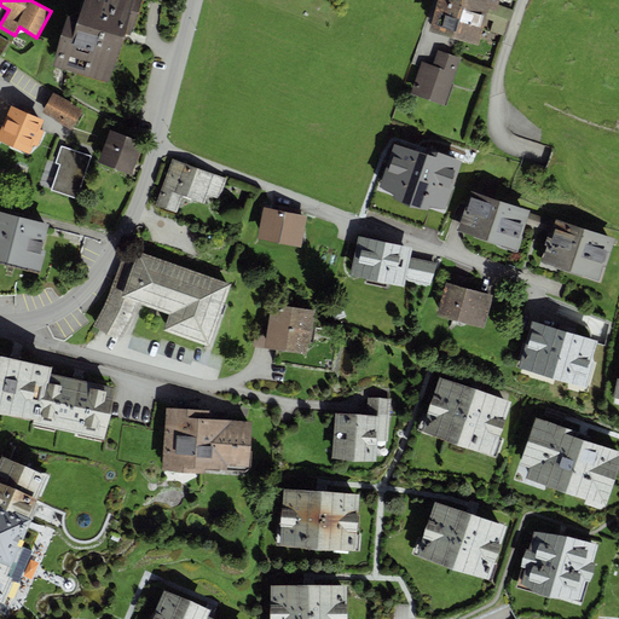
[(142,0),(84,0),(77,19),(68,16),(53,67),(110,84),(125,34),(132,35),(142,0)]
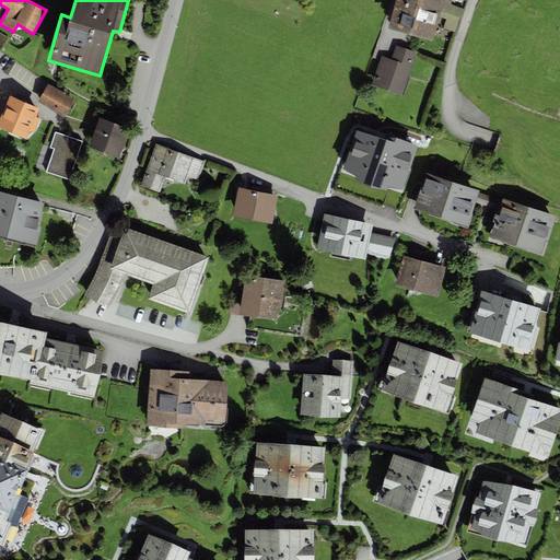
[(395,0),(388,27),(433,41),(439,18),(442,8),(450,10),(452,6),(452,0),(395,0)]
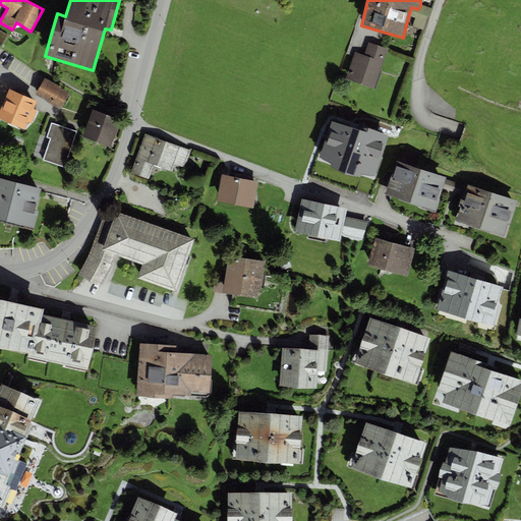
[(418,9),(411,7),(408,16),(414,18),(412,26),(424,31),(431,8),(420,5),(418,9)]
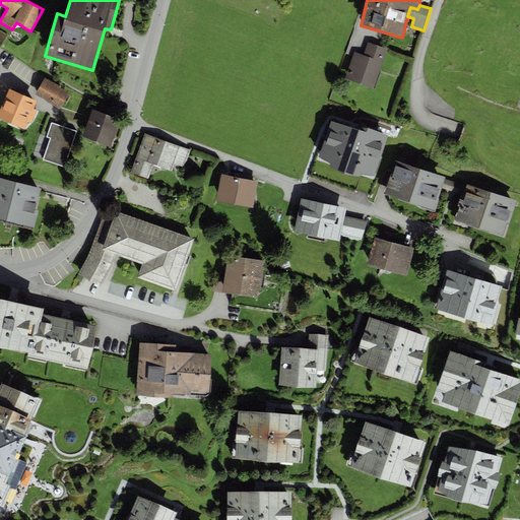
[(353,52),(344,78),(374,88),(387,49),(368,43),(364,55),(353,52)]
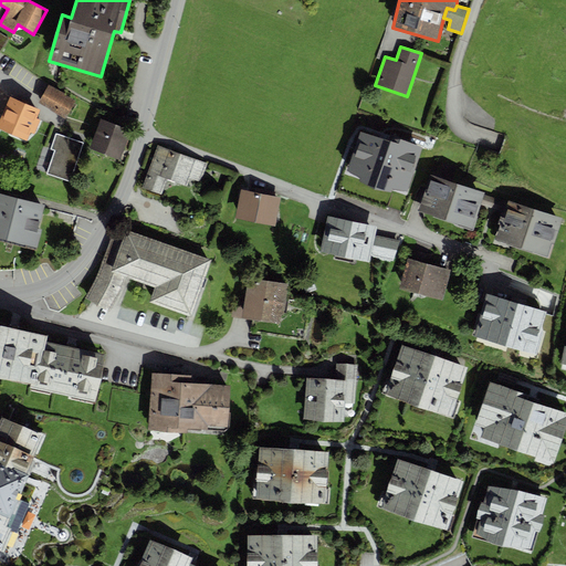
[(49,85),(38,103),(65,118),(75,101),(49,85)]
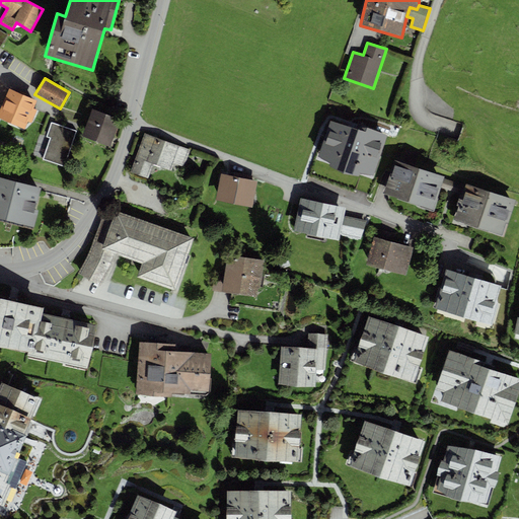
[(19,93),(9,88),(0,109),(0,118),(23,129),(26,121),(31,123),(36,109),(33,108),(36,100),(25,95),(26,94),(20,91),(19,93)]
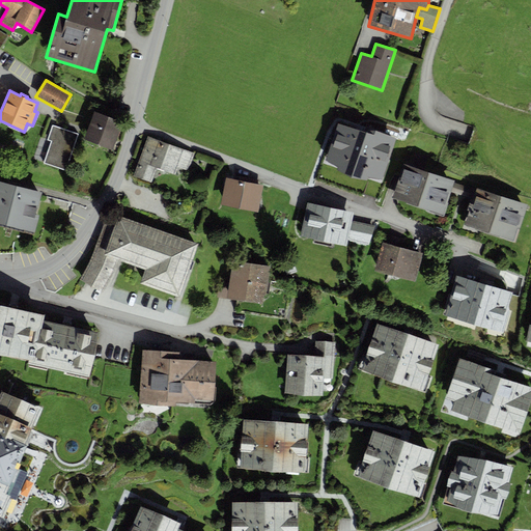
[(94,112),(84,138),(113,149),(123,123),(94,112)]
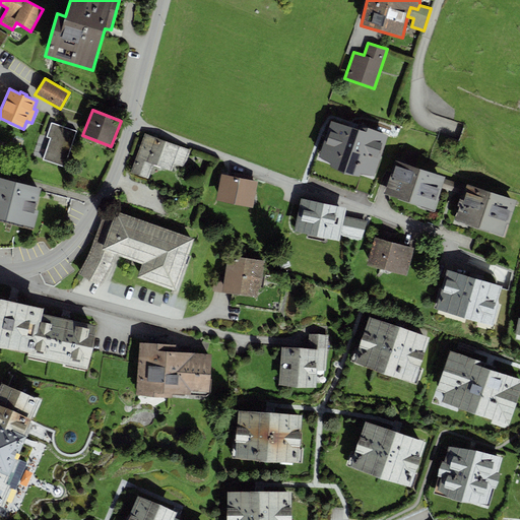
[(77,131),(51,122),(46,137),(50,138),(43,159),(65,168),(77,131)]
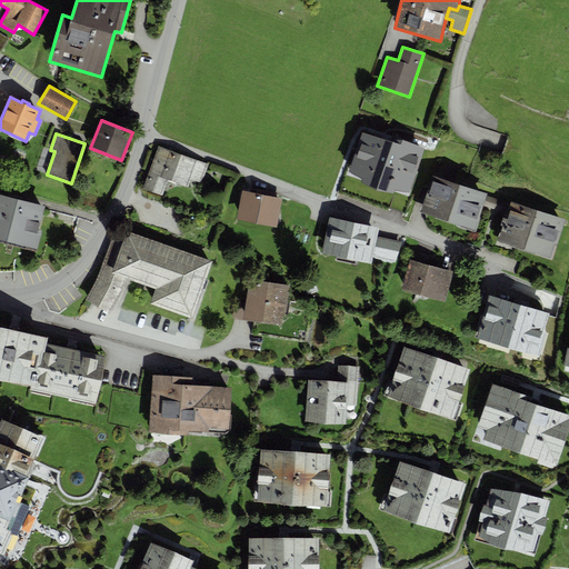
[(389,145),(359,135),(349,165),(367,171),(366,176),(386,182),(387,179),(398,182),(411,145),(391,138),(389,145)]
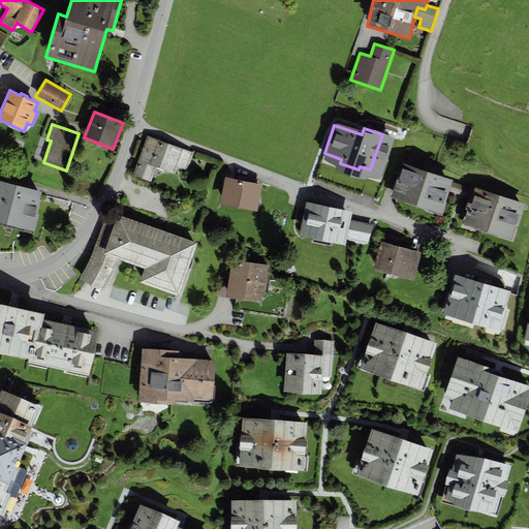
[(158,139),(147,135),(132,176),(151,183),(156,167),(149,165),(158,139)]
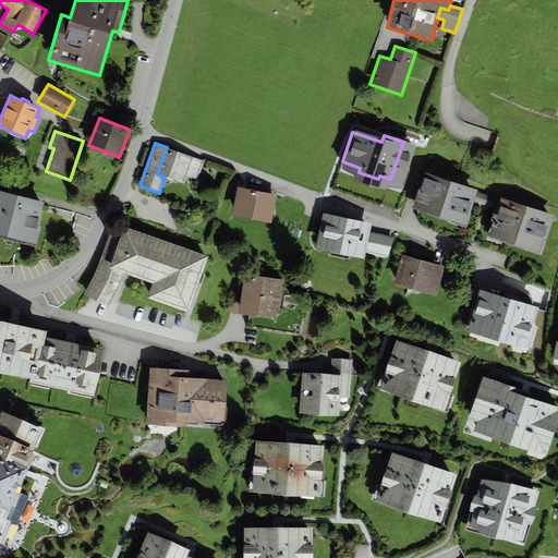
[(194,157),(167,147),(157,174),(165,177),(184,183),(186,177),(194,157)]
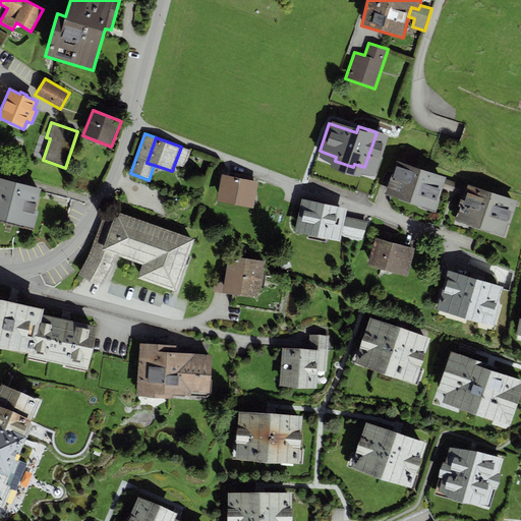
[(184,168),(190,150),(181,147),(174,165),(184,168)]
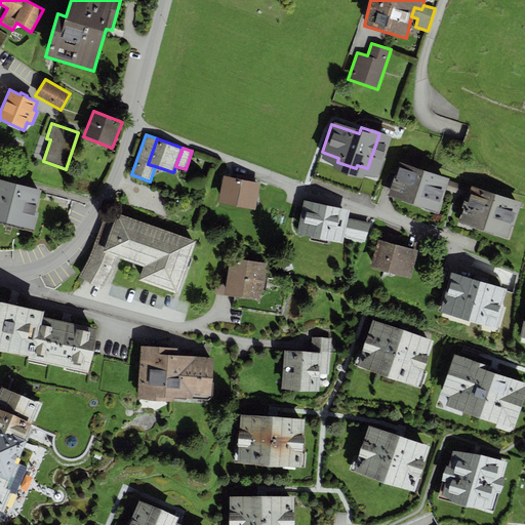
[(450,178),(399,162),(388,195),(439,212),(450,178)]
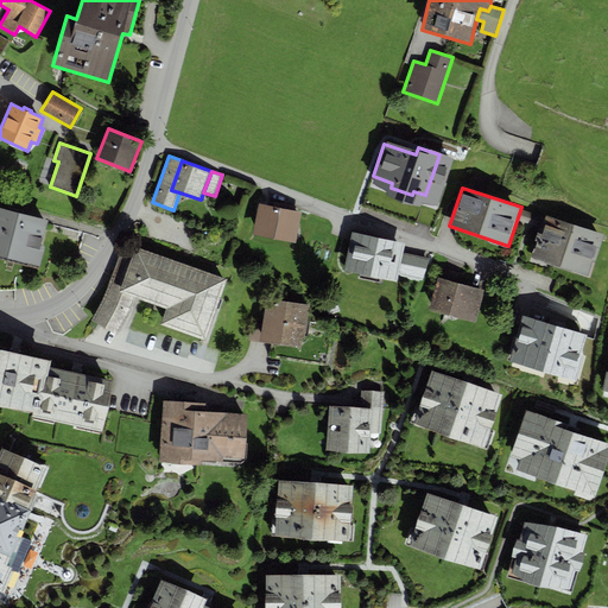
[(273,206),(259,203),(253,234),(296,242),(302,211),(295,210),(295,206),(274,202),(273,206)]
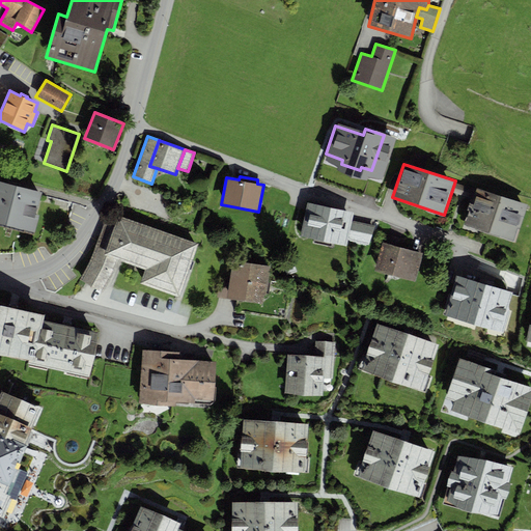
[(0,180),(0,223),(35,232),(39,215),(36,215),(43,192),(0,180)]
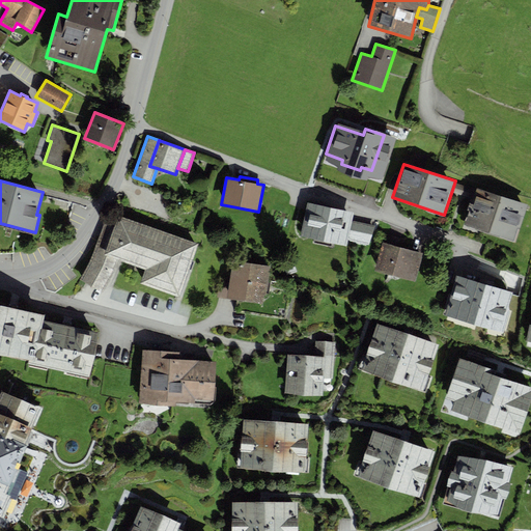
[(528,204),(477,188),(465,225),(513,241),(518,228),(520,228),(528,204)]
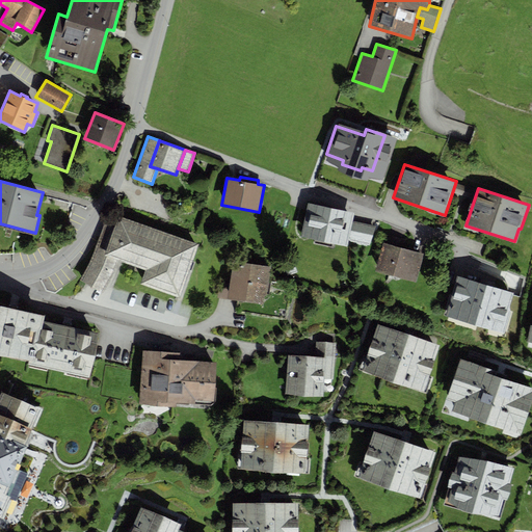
[(354,212),(308,203),(300,237),(347,246),(348,240),(370,245),(376,225),(352,220),(354,212)]
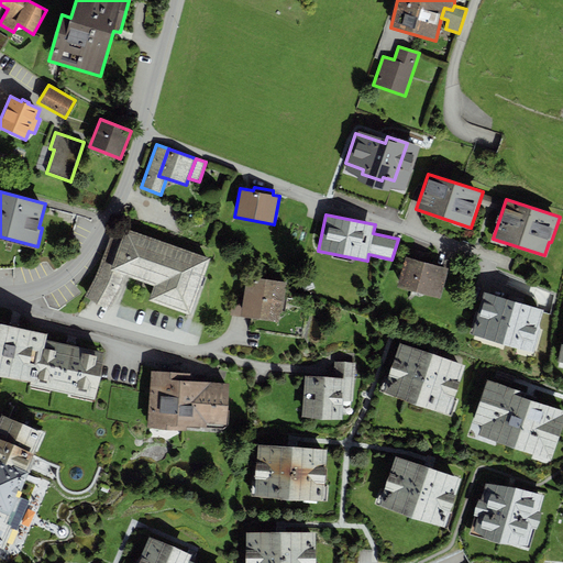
[(210,257),(124,228),(121,241),(109,238),(96,276),(85,296),(107,309),(119,290),(124,275),(153,286),(148,300),(190,315),(210,257)]
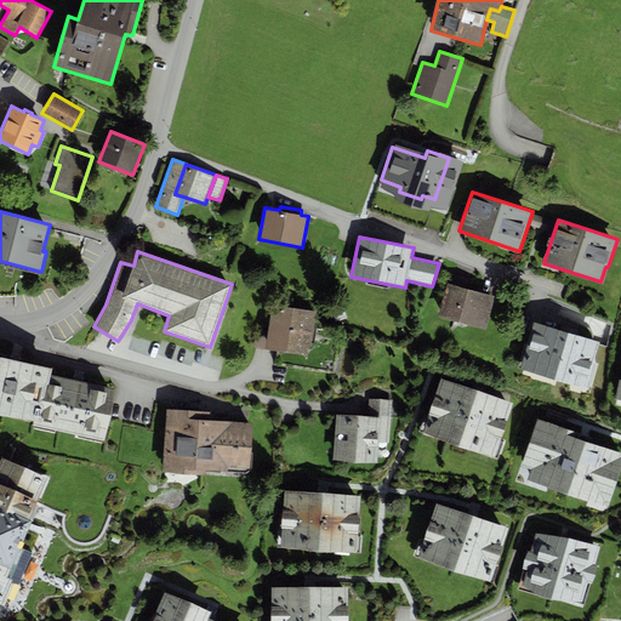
[(450,284),(446,283),(438,315),(485,329),(495,296),(472,290),(476,280),(453,274),(450,284)]
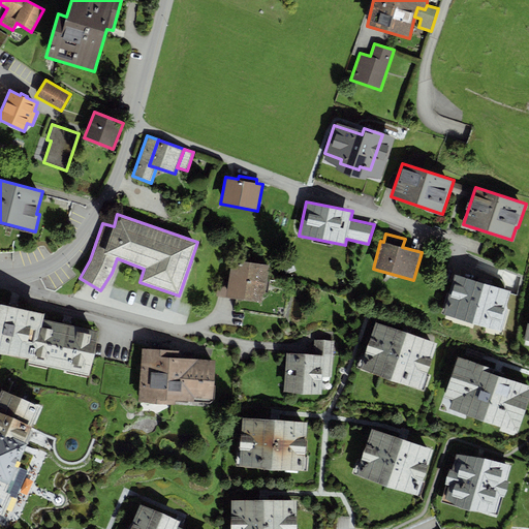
[(270,265),(231,259),(228,277),(220,276),(217,297),(261,303),(263,293),(265,293),(270,265)]
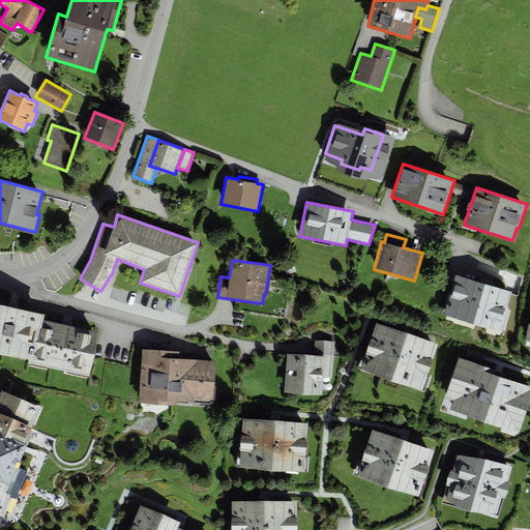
[(282,265),(286,275),(296,271),(292,261),(282,265)]
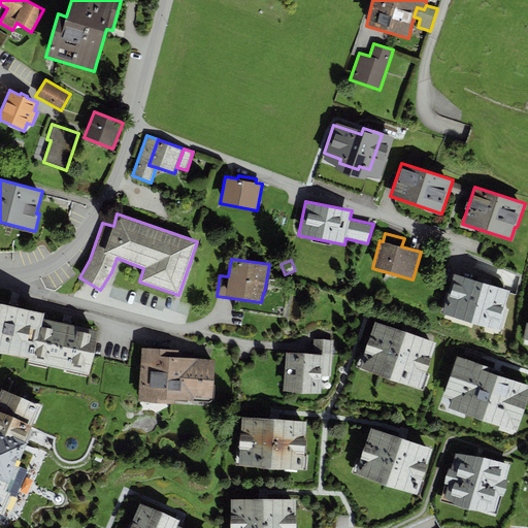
[(510,290),(454,273),(441,314),(500,331),(506,308),(504,308),(510,290)]
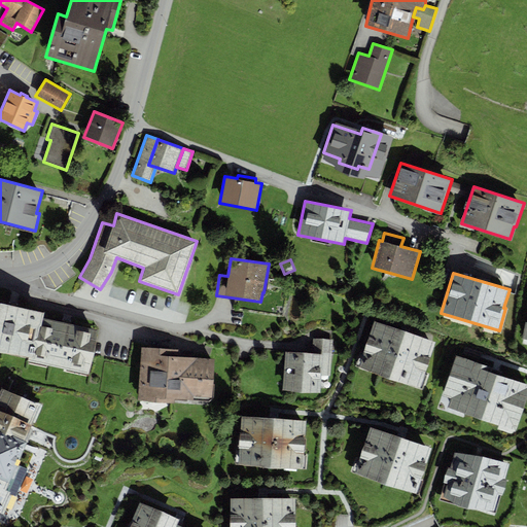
[(0,349),(30,356),(29,361),(90,374),(99,328),(43,317),(45,312),(0,302),(0,349)]
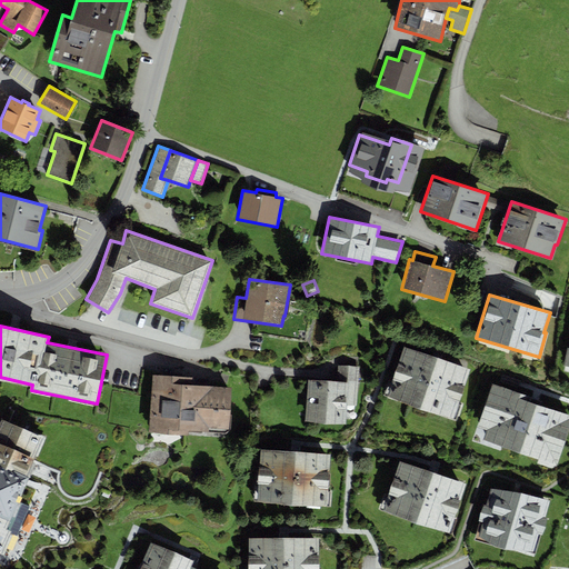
[(469,368),(405,347),(387,397),(452,419),(469,368)]
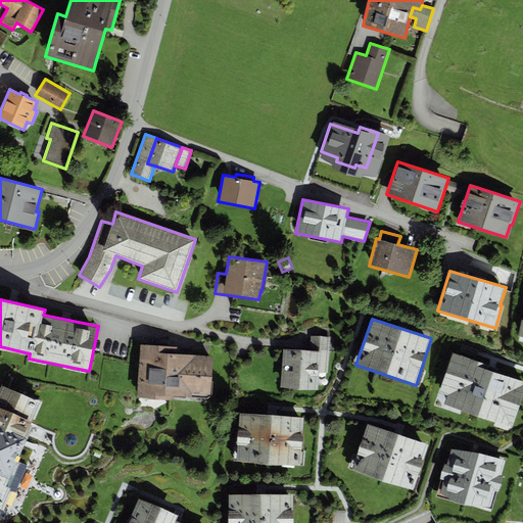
[(310,350),(282,348),(280,387),(318,389),(319,373),(328,373),(330,337),(311,336),(310,350)]
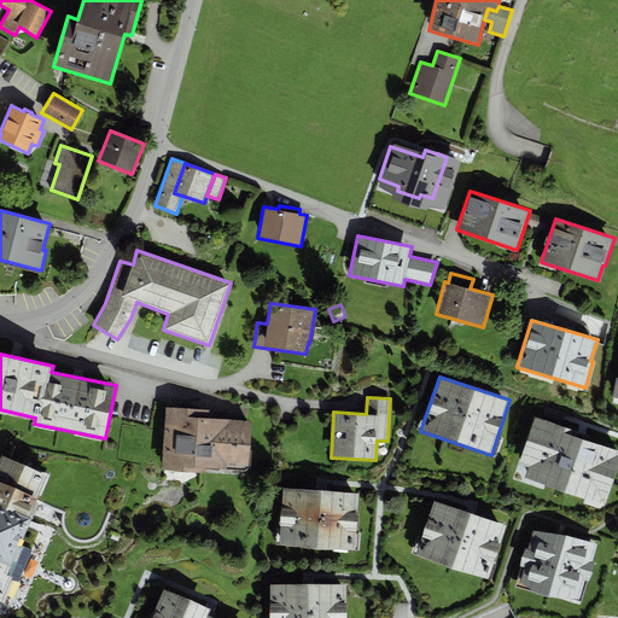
[(210,410),(165,407),(162,470),(204,473),(205,468),(245,471),(249,467),(252,420),(209,418),(210,410)]
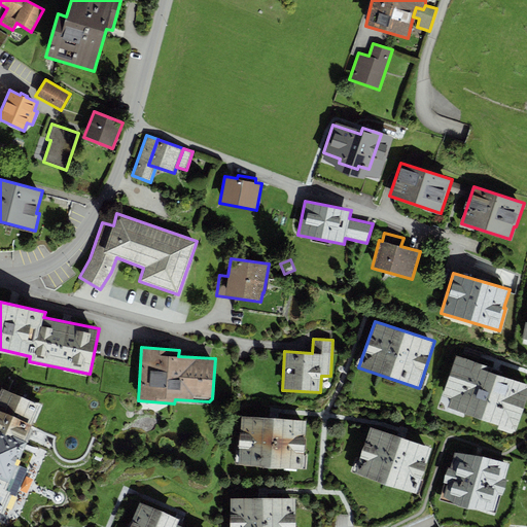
[(493,367),(456,355),(442,395),(450,398),(447,408),(516,431),(526,398),(526,384),(491,372),(493,367)]
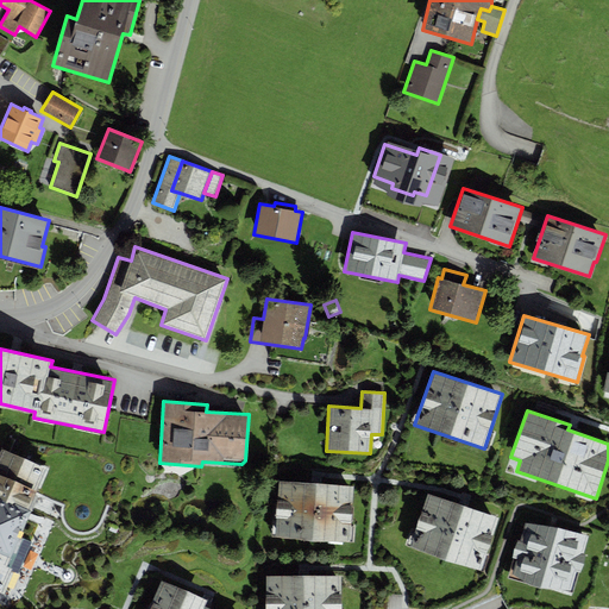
[(51,468),(0,446),(0,447),(0,591),(4,592),(12,571),(18,573),(31,542),(22,538),(51,468)]
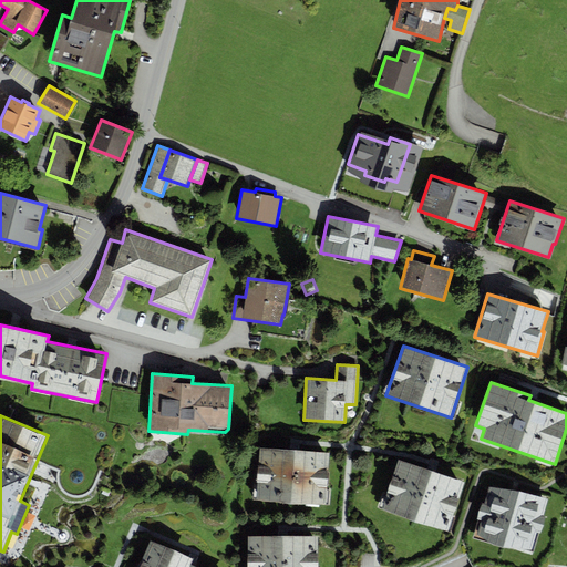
[(260,447),(256,500),(326,504),(330,453),(260,447)]
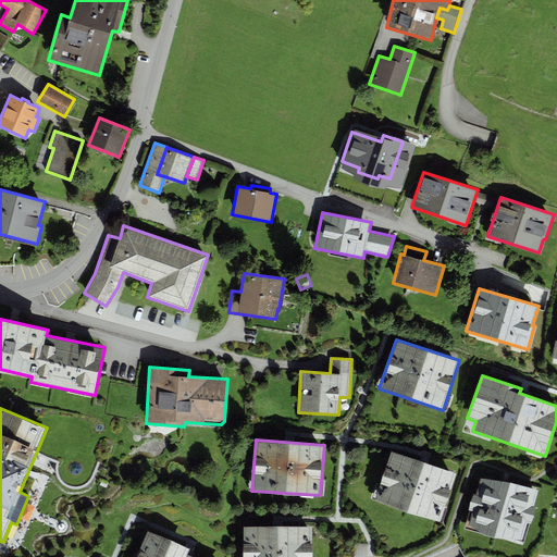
[(391,450),(374,499),(440,522),(456,473),(391,450)]
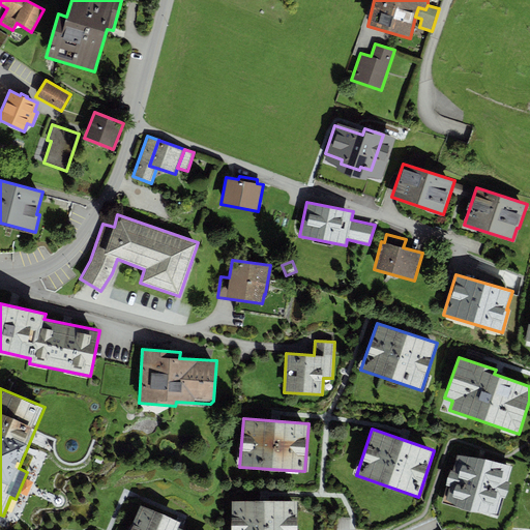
[(486,460),(458,454),(452,470),(450,469),(446,486),(448,486),(444,499),(469,511),(497,516),(502,498),(505,498),(509,482),(508,481),(512,466),(486,460)]
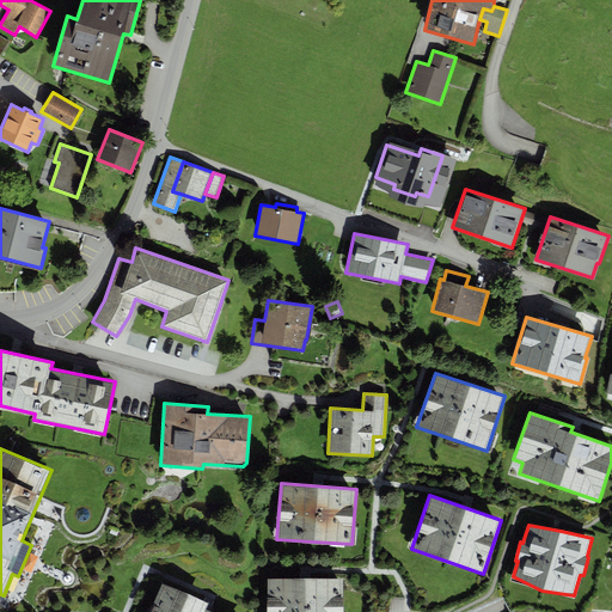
[(268,579),(267,611),(342,611),(342,579),(268,579)]
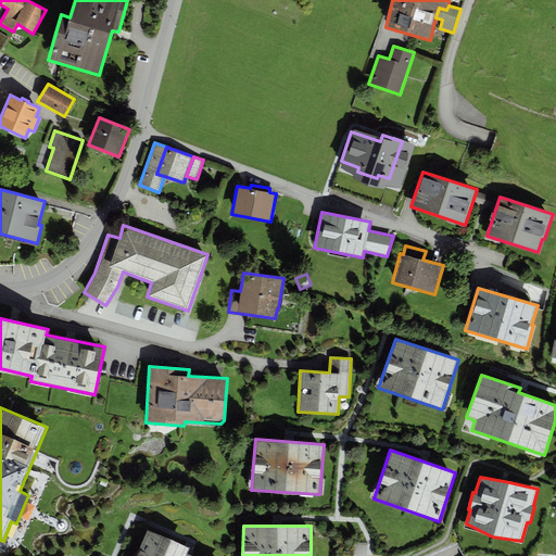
[(147,529),(135,555),(196,555),(187,553),(189,547),(147,529)]
